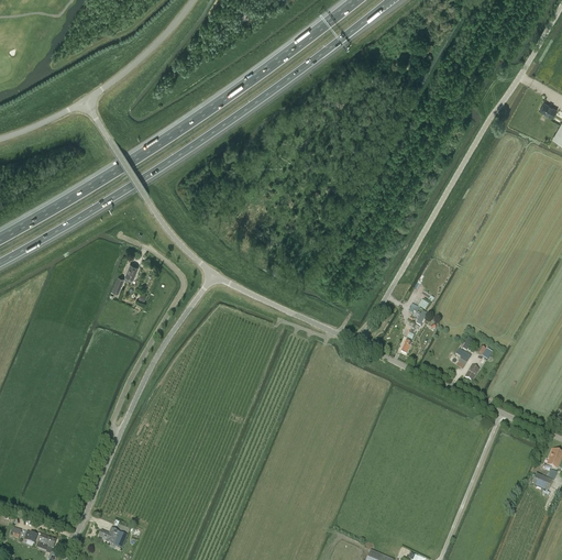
[(553,114),(558,107),(544,100),(540,108),(553,114)]
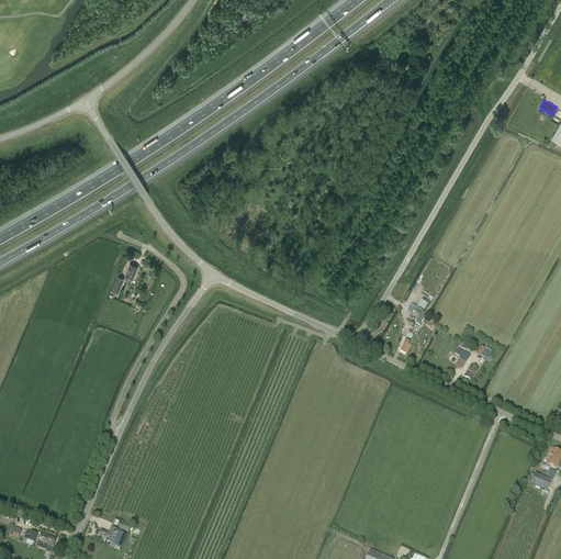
[(134,276),(138,265),(131,261),(126,272),(134,276)]
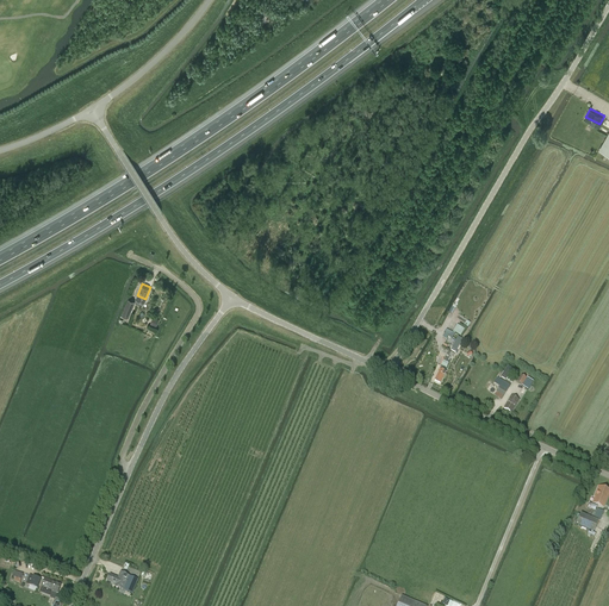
[(131,311),(136,299),(129,297),(124,308),(131,311)]
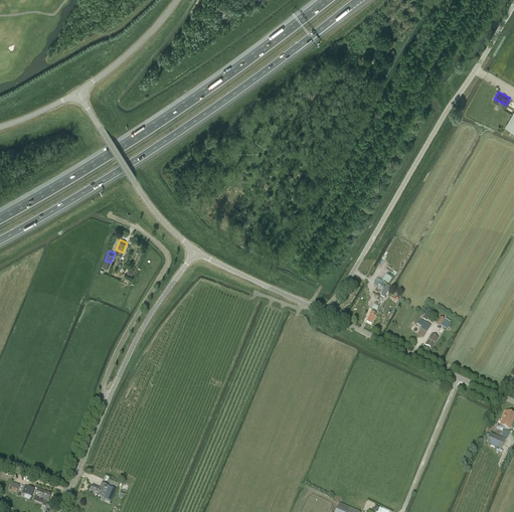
[(383,278),(389,282),(393,276),(386,272),(383,278)]
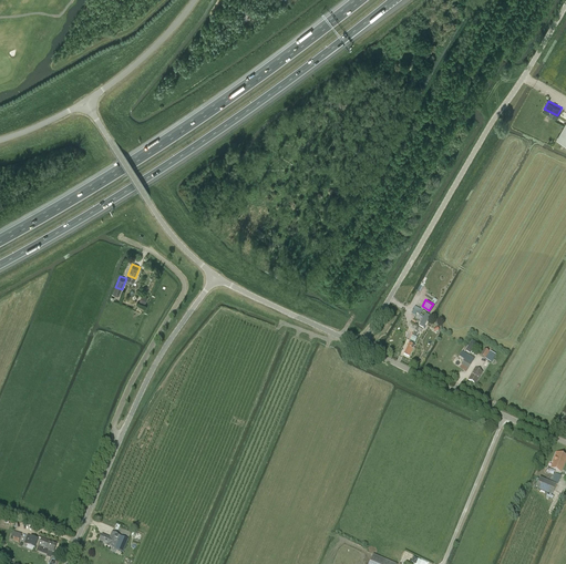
[(424,325),(431,313),(426,310),(424,314),(424,315),(420,322),(424,325)]
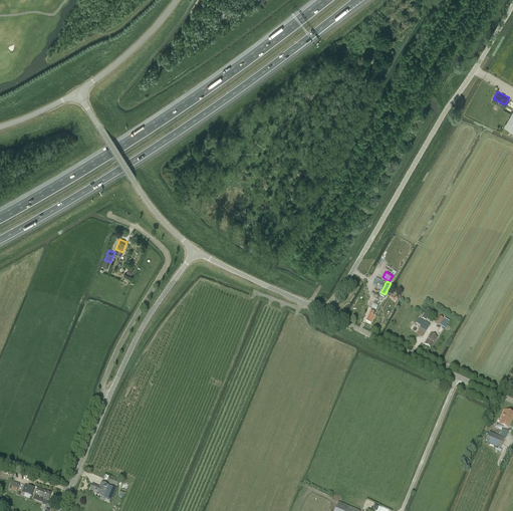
[(373,305),(370,310),(367,318),(371,320),(378,308),(377,307),(378,304),(377,303),(379,298),(382,299),(383,295),(378,293),(372,305),(373,305)]
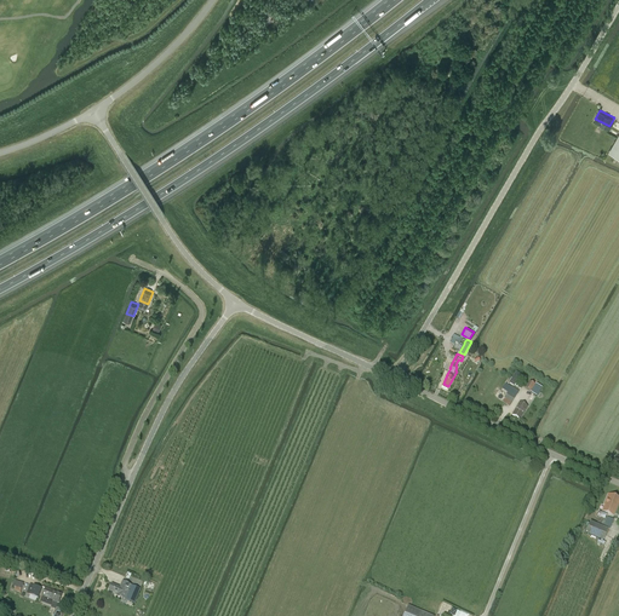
[(519,378),(522,372),(517,369),(510,380),(515,383),(521,386),(523,381),(519,378)]
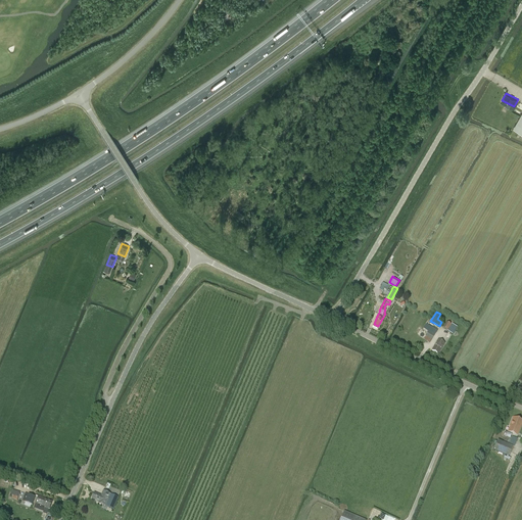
[(454,331),(458,324),(453,321),(453,322),(447,319),(444,325),(454,331)]
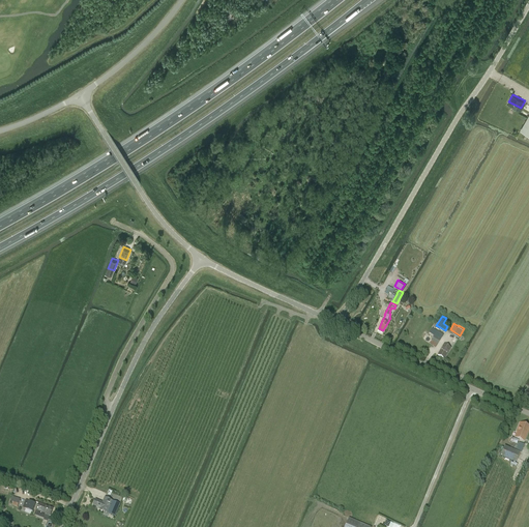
[(435,334),(431,341),(437,345),(444,332),(434,326),(430,330),(435,334)]
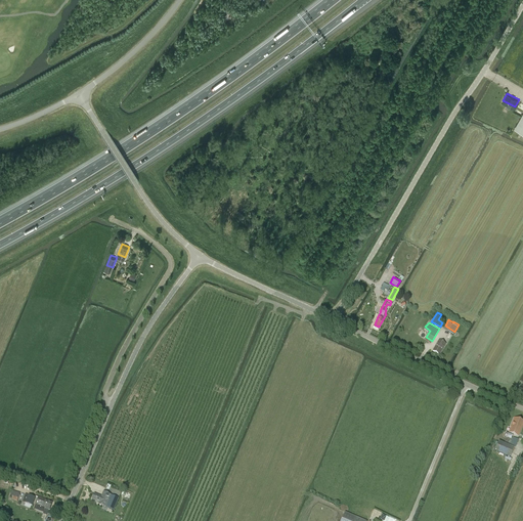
[(440,352),(446,341),(440,337),(433,348),(440,352)]
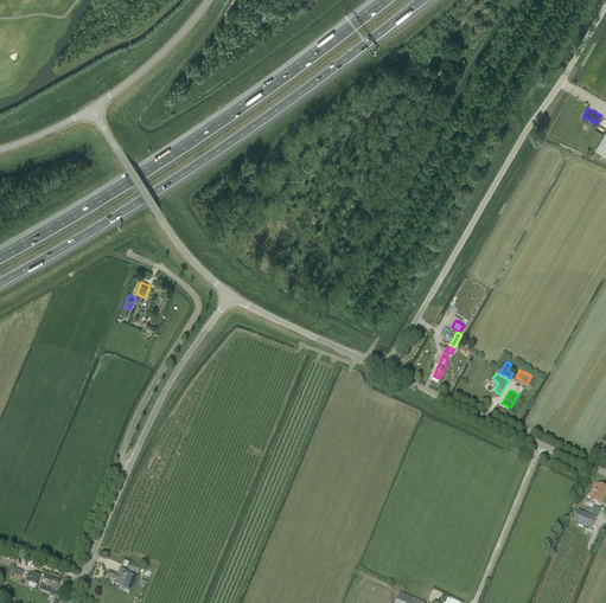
[(601,501),(605,489),(605,483),(599,481),(597,485),(595,485),(593,491),(594,491),(592,498),(601,501)]
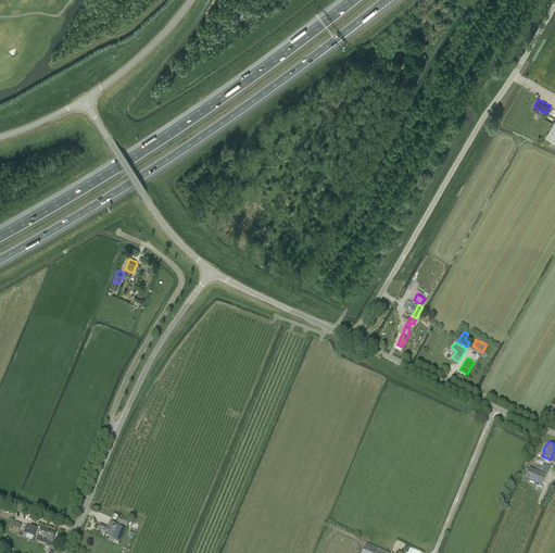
[(546,472),(530,465),(526,476),(542,482),(546,472)]
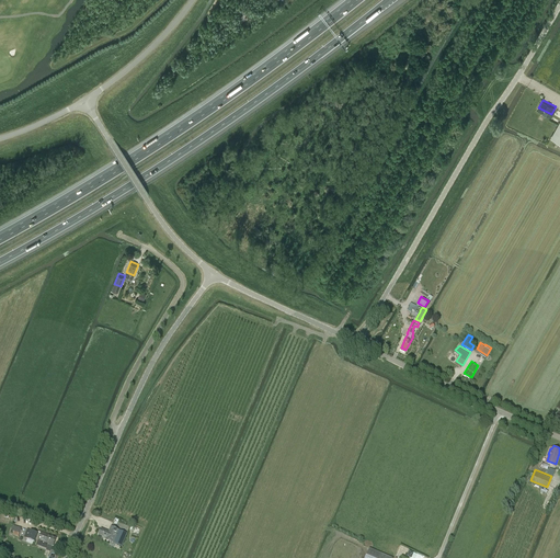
[(128,531),(112,524),(110,528),(102,525),(100,532),(107,535),(106,536),(123,544),(128,531)]
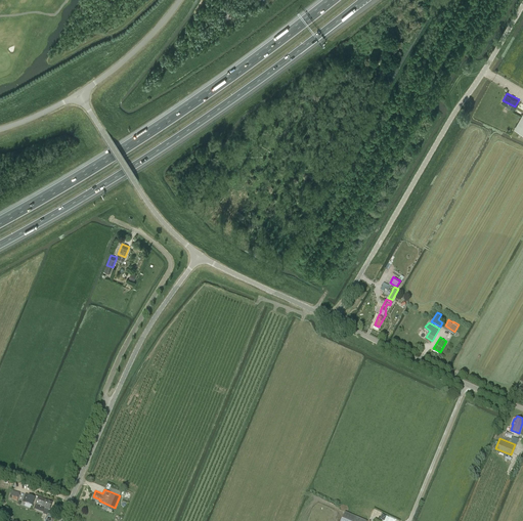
[(27,491),(24,497),(27,500),(27,501),(33,503),(36,495),(30,492),(27,491)]
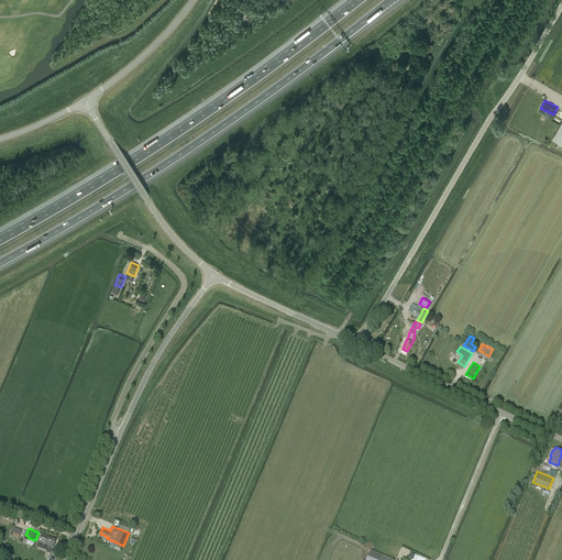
[(42,531),(40,539),(42,540),(40,544),(48,547),(52,549),(53,546),(54,545),(57,537),(42,531)]
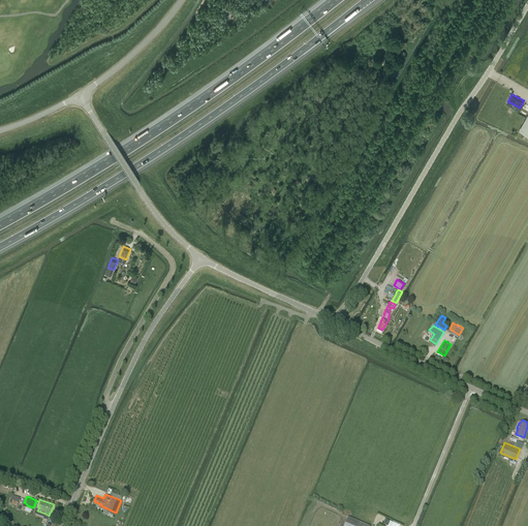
[(369,525),(371,523),(349,514),(343,525),(369,525)]
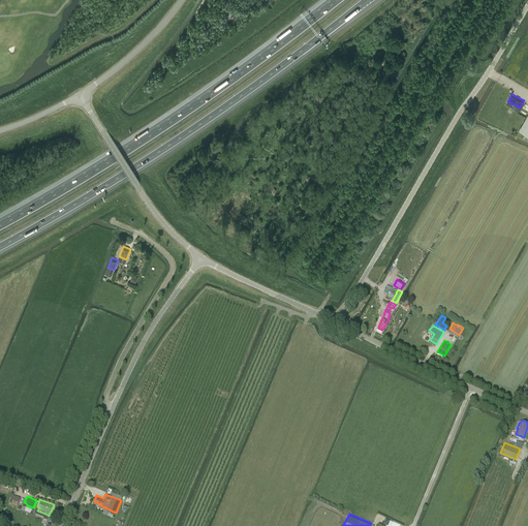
[(385,521),(395,525),(398,525),(400,521),(387,516),(386,517),(387,517),(385,521)]
